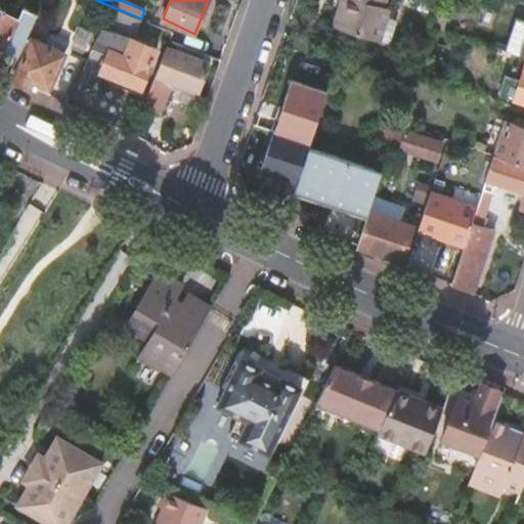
[(347,0),(342,0),(335,26),(339,28),(347,0)]
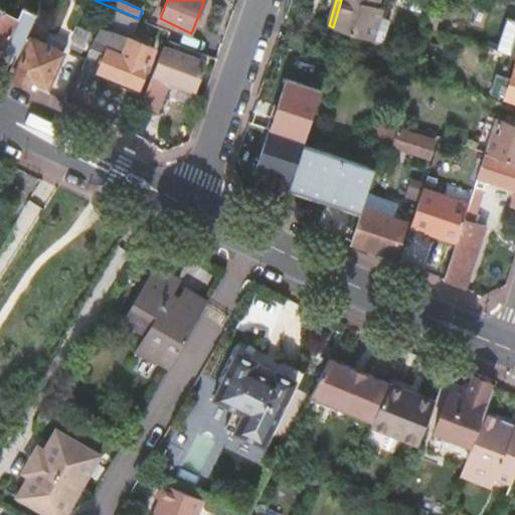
[(341,0),(333,27),(338,28),(346,0),(341,0)]
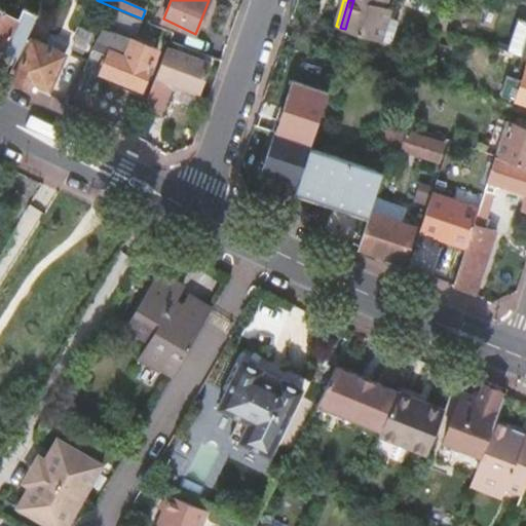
[(353,0),(345,29),(349,30),(358,8),(360,0),(353,0)]
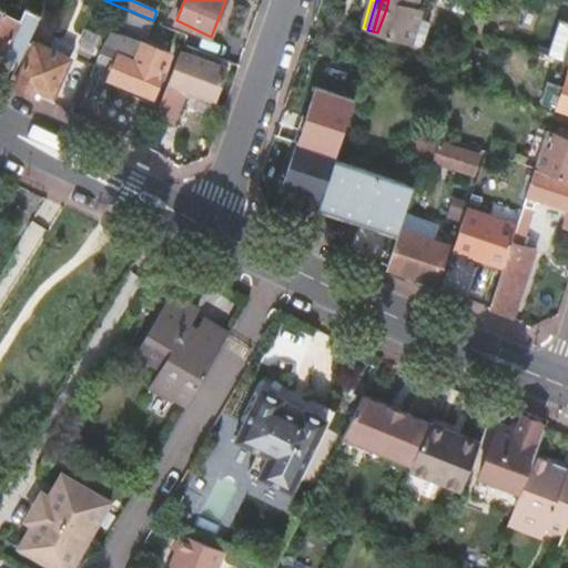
[(418,0),(388,0),(386,9),(419,19),(423,9),(417,7),(418,0)]
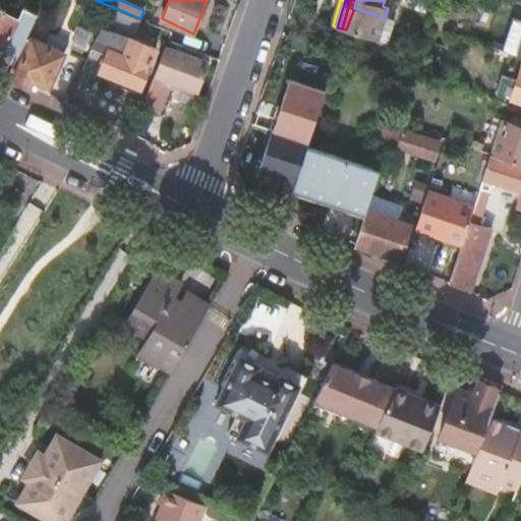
[(140,18),(110,6),(105,18),(93,45),(108,51),(101,69),(140,85),(157,48),(132,38),(140,18)]
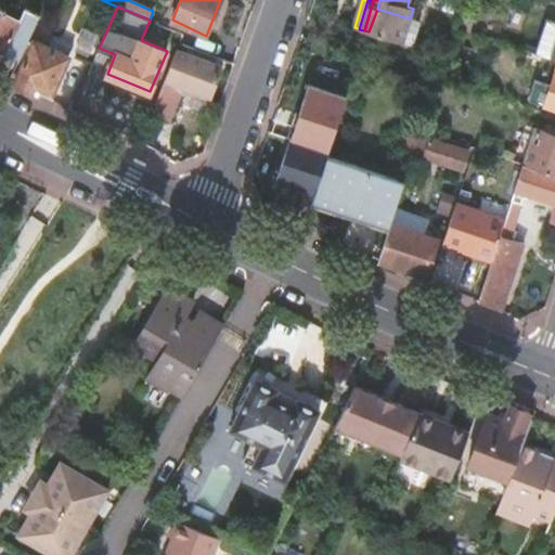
[(0,50),(18,60),(34,28),(0,9),(0,50)]
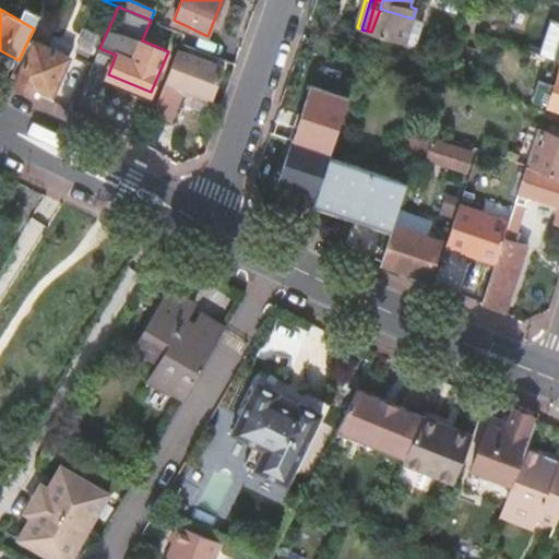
[(380,9),(371,32),(416,46),(424,23),(413,19),(380,9)]
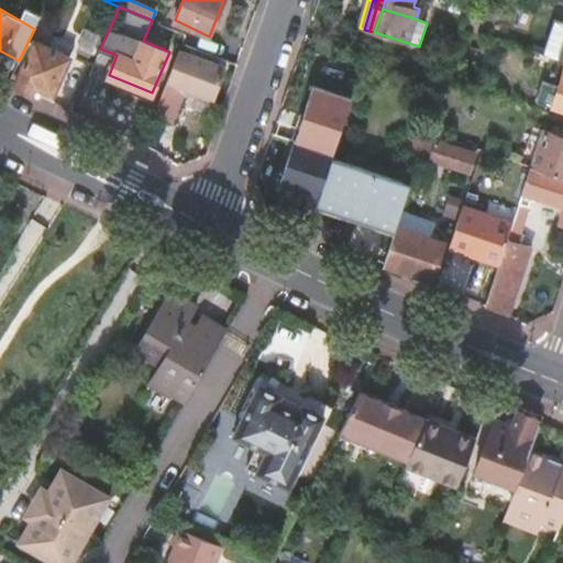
[(218,48),(185,34),(167,77),(168,78),(173,79),(198,90),(216,97),(227,65),(212,59),(218,48)]
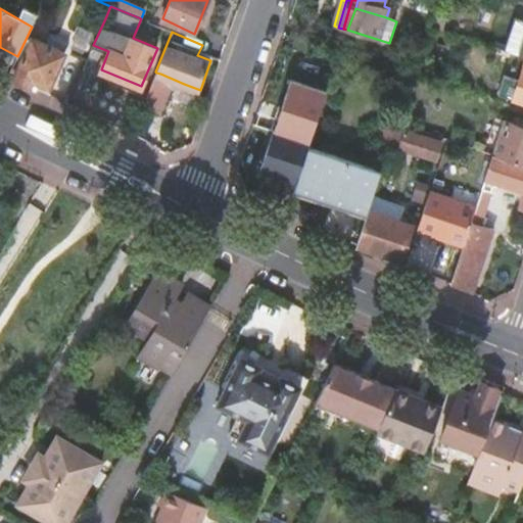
[(32,40),(14,79),(30,87),(33,81),(49,89),(64,54),(32,40)]
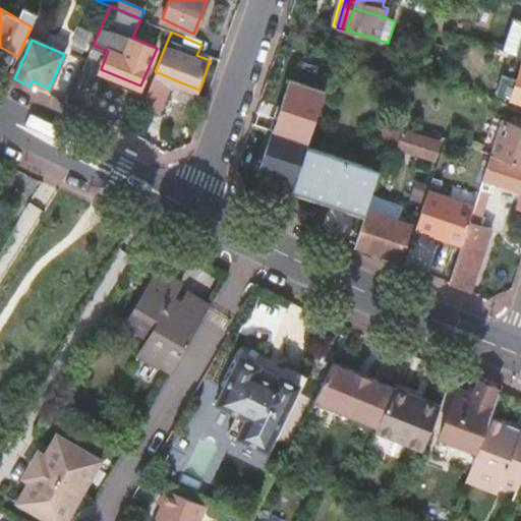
[(520,71),(520,57),(519,56),(505,98),(512,101),(520,71)]
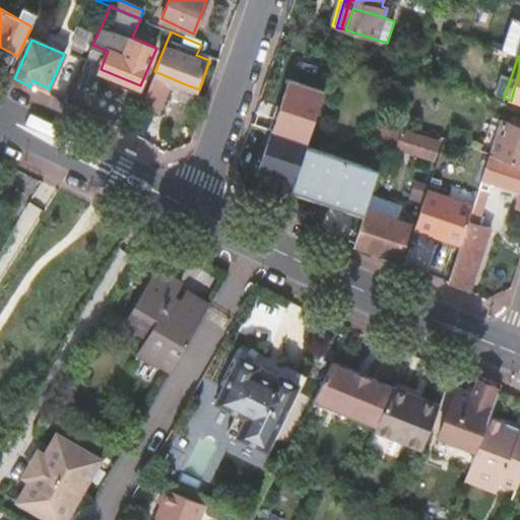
[(155,72),(154,71),(152,77),(180,89),(183,83),(159,73),(155,72)]
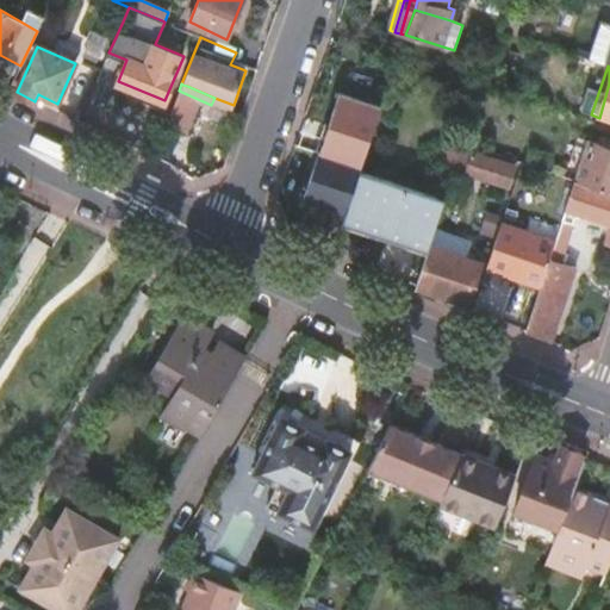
[(609,120),(609,83),(599,118),(609,120)]
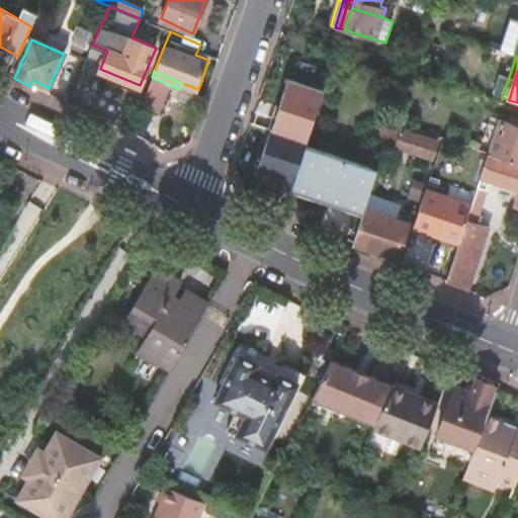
[(269,108),(255,146),(291,159),(303,128),(283,121),(285,114),(269,108)]
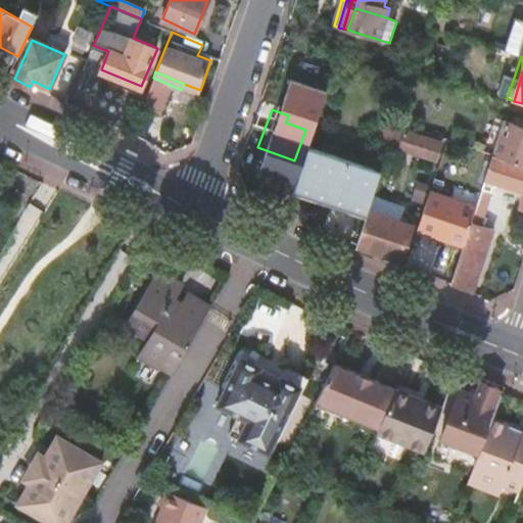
[(506,122),(494,155),(522,163),(522,121),(516,119),(514,124),(506,122)]
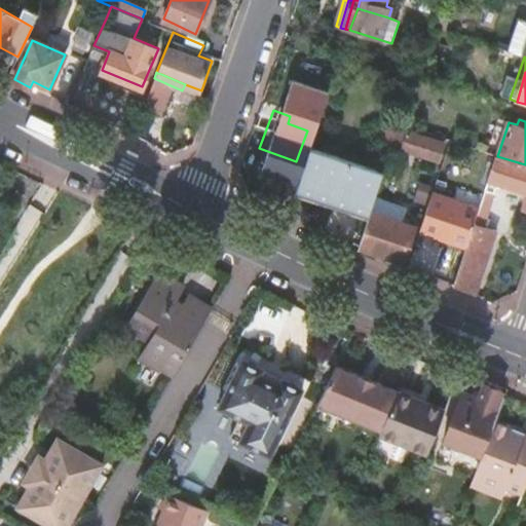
[(408,126),(400,123),(398,129),(392,146),(440,160),(445,145),(406,132),(408,126)]
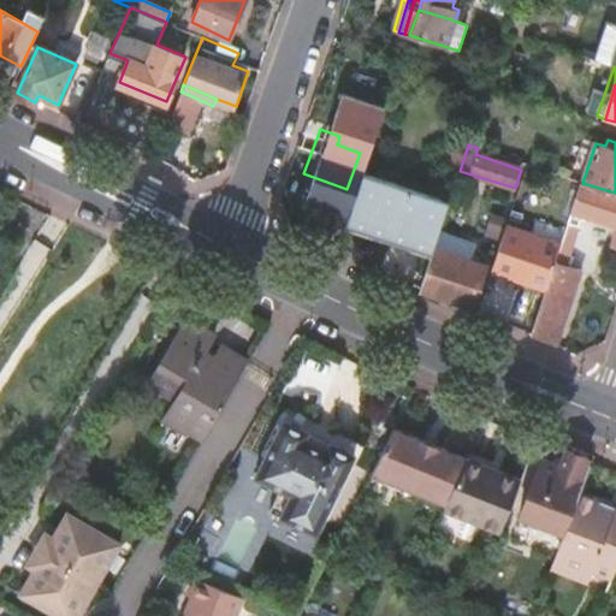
[(460,171),(466,152),(452,147),(446,166),(460,171)]
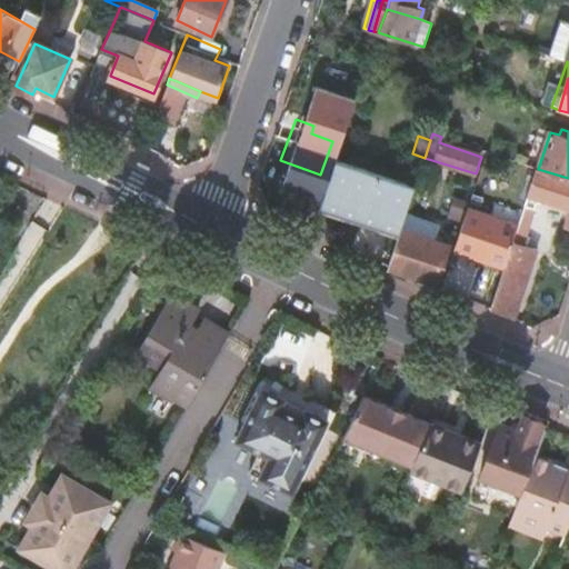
[(353,167),(339,212),(361,220),(365,211),(402,225),(415,188),(353,167)]
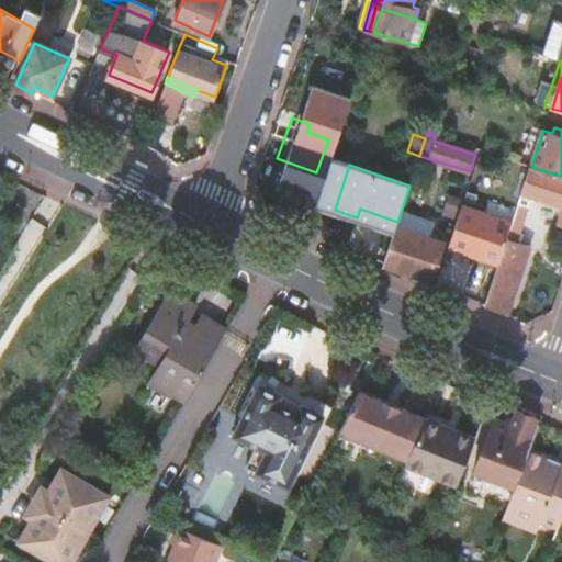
[(561,176),(531,167),(513,222),(499,263),(485,305),(509,316),(531,248),(517,243),(531,200),(543,198),(561,204),(561,215),(561,218),(554,215),(551,224),(561,226),(561,176)]
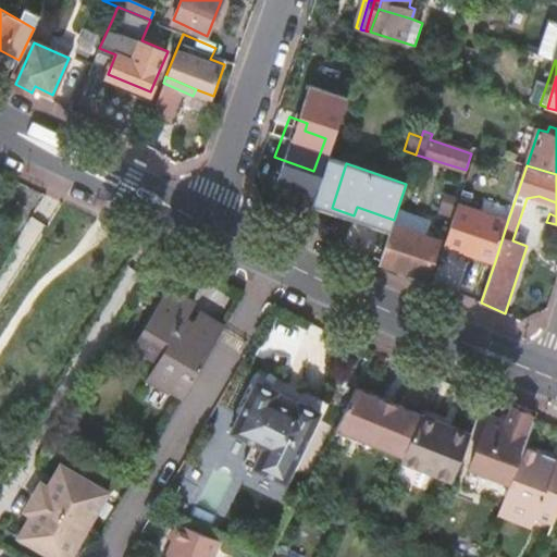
[(508,220),(459,203),(445,245),(462,250),(492,260),(495,261),(508,220)]
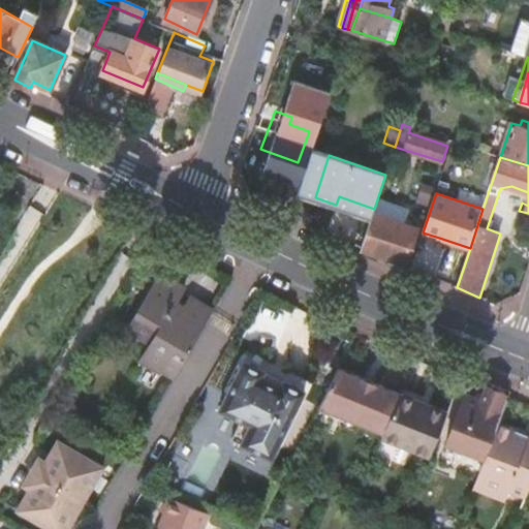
[(313,204),(370,222),(373,214),(374,209),(339,196),(336,205),(315,197),(313,204)]
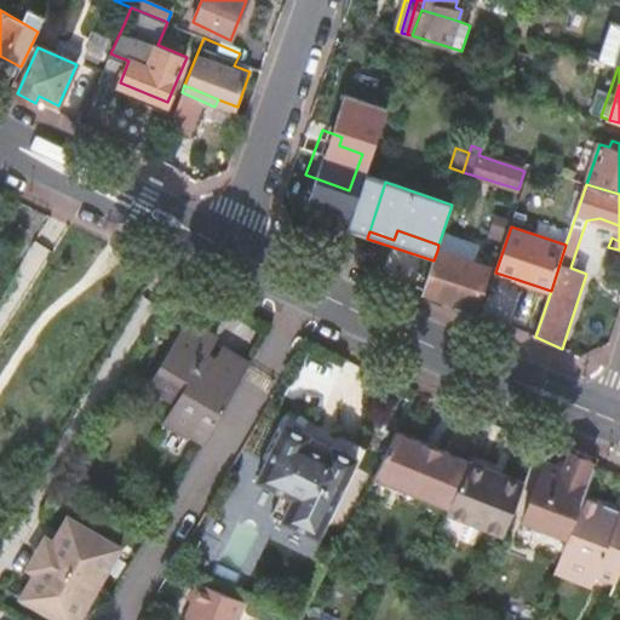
[(5,267),(0,275),(0,285),(7,290),(18,274),(17,273),(33,250),(18,240),(4,265),(5,267)]
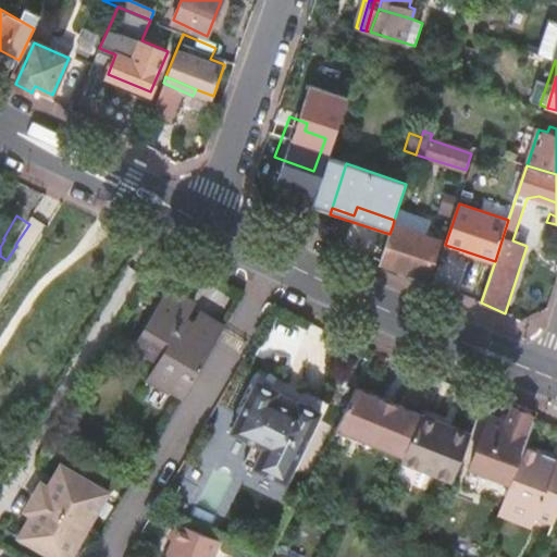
[(390,234),(381,261),(428,277),(440,240),(426,236),(430,224),(410,218),(407,230),(393,225),(390,234)]
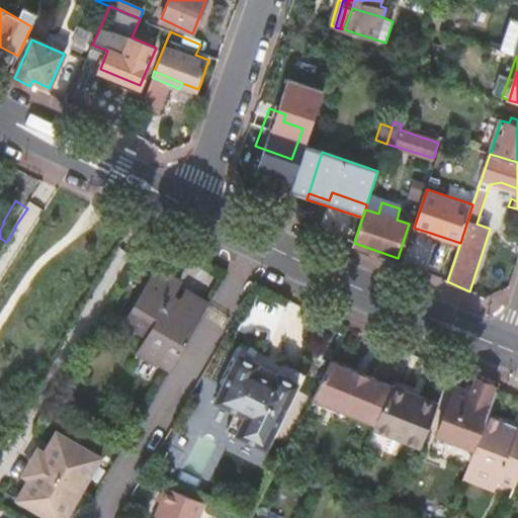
[(457,242),(430,233),(428,239),(456,248),(457,242)]
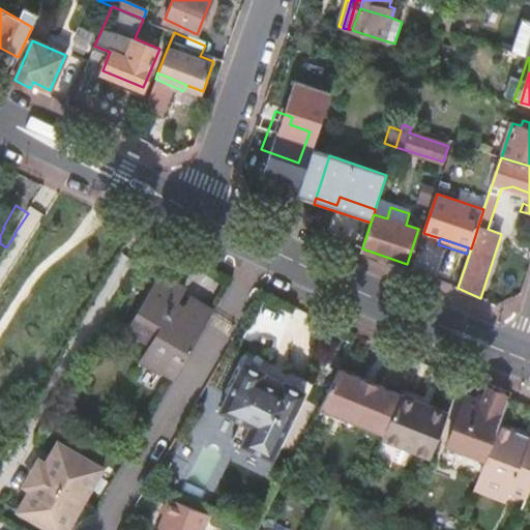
[(147,350),(155,355),(184,305),(177,301),(185,287),(160,272),(128,327),(152,341),(147,350)]
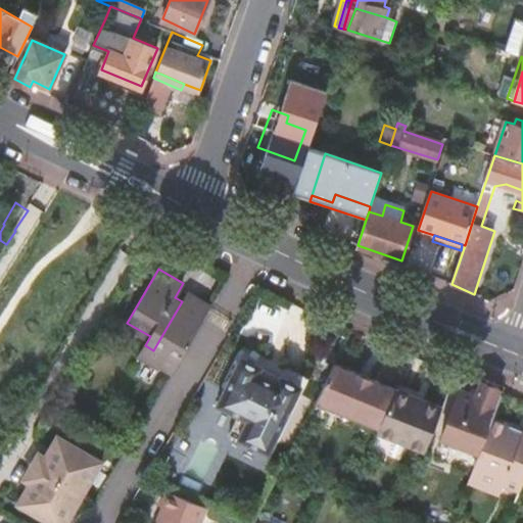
[(182,301),(153,350),(177,364),(210,305),(188,292),(182,301)]
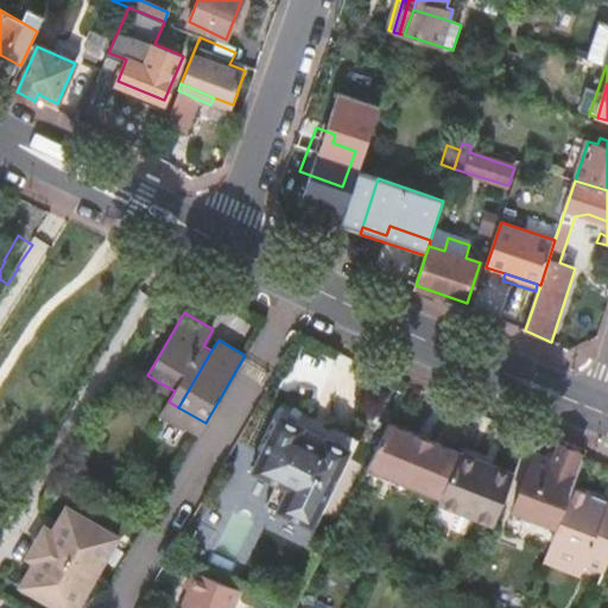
[(305,426),(280,415),(254,472),(278,482),(267,505),(315,526),(352,448),(328,436),(305,426)]
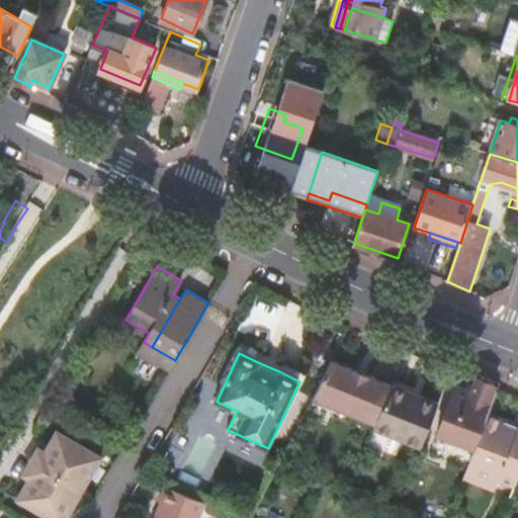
[(392,383),(332,359),(322,379),(318,389),(314,397),(377,422),(392,383)]
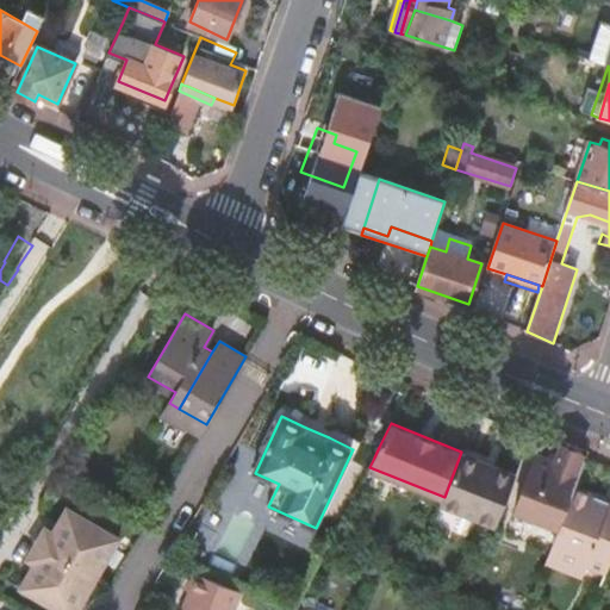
[(566,495),(583,454),(561,446),(556,459),(539,452),(528,480),(566,495)]
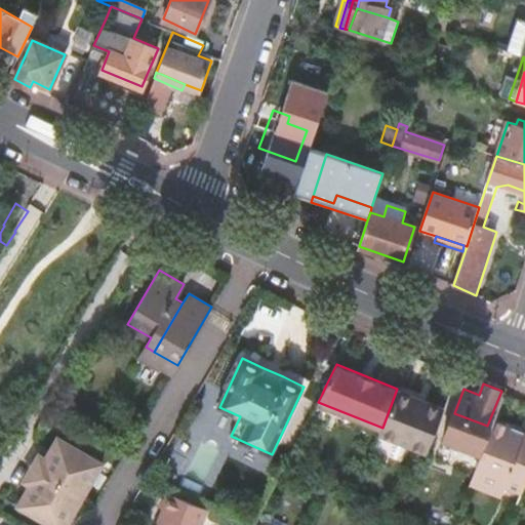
[(382,428),(373,450),(403,460),(409,444),(428,451),(434,437),(441,418),(445,406),(427,399),(426,399),(416,396),(397,389),(382,428)]
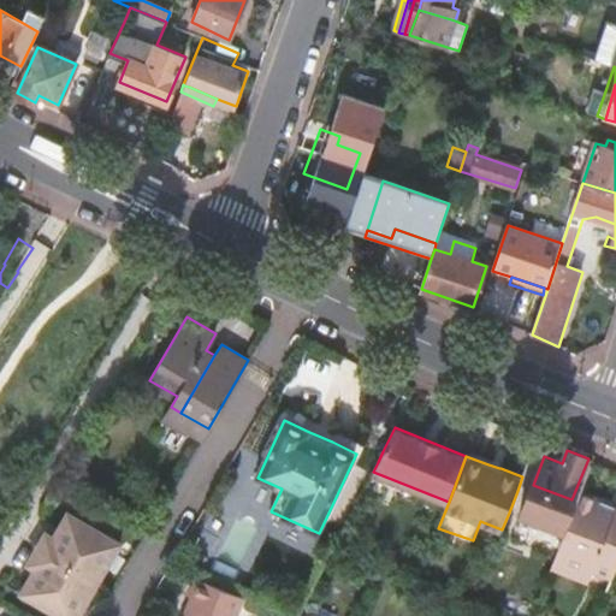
[(517,491),(509,513),(522,519),(531,496),(517,491)]
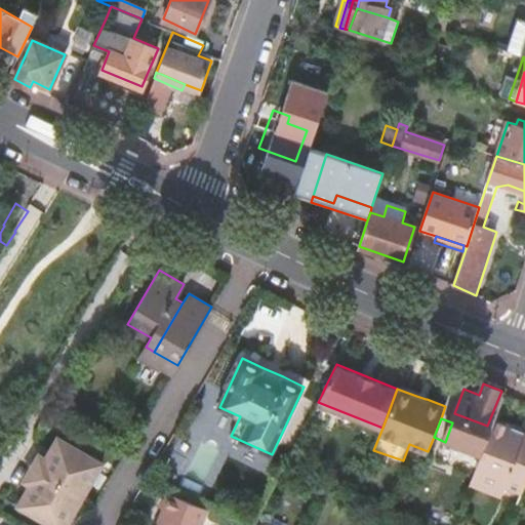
[(495,419),(471,484),(494,493),(505,489),(506,486),(522,492),(524,483),(524,433),(523,439),(511,435),(509,425),(495,419)]
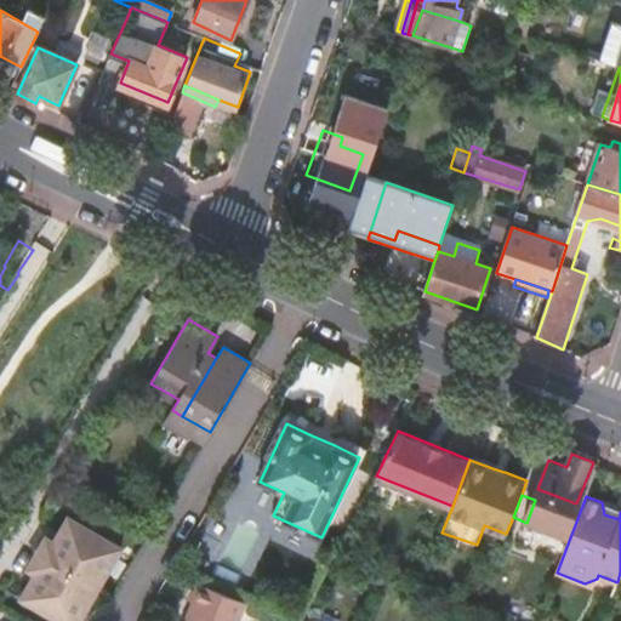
[(79,620),(101,586),(124,545),(72,514),(57,539),(49,534),(40,550),(30,567),(38,571),(24,596),(66,620),(79,620)]
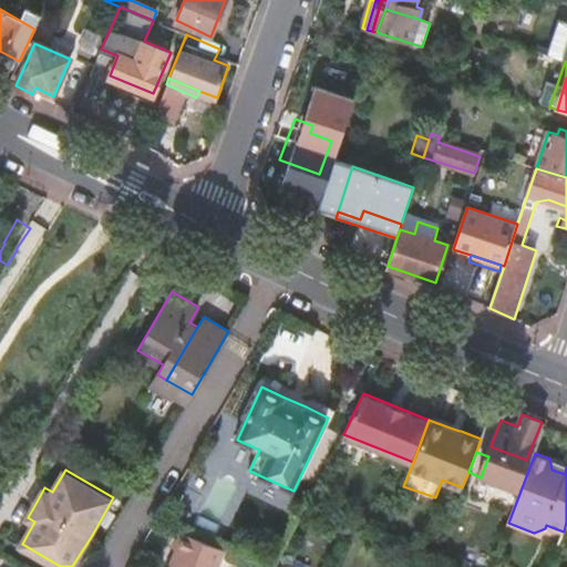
[(220,566),(228,550),(178,529),(171,548),(176,550),(168,566),(220,566)]
